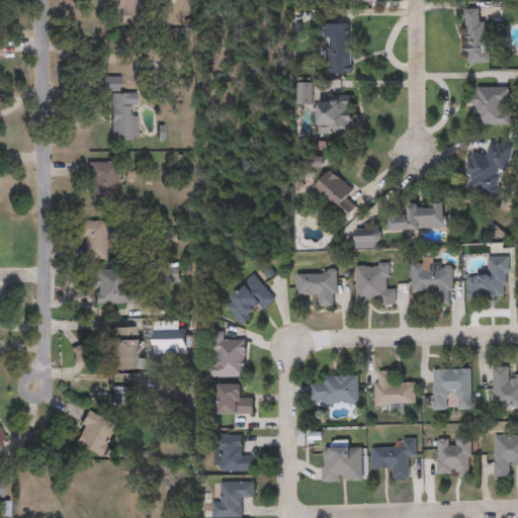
[(139,0),(139,26),(119,26),(119,0),(139,0)]
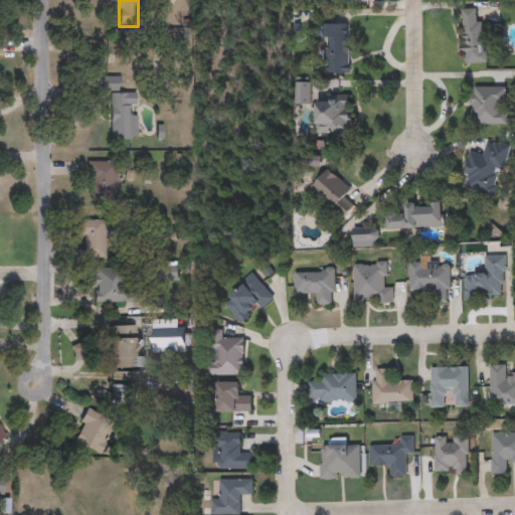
[(461,10),(477,10),(477,22),(485,22),(486,63),(462,64),(461,10)]
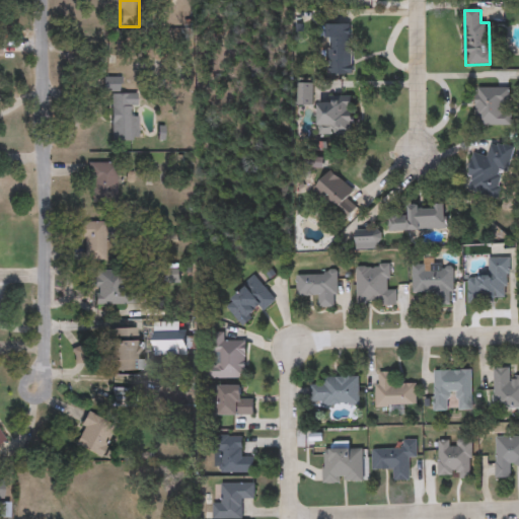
[(351,25),(351,75),(327,75),(327,25),(351,25)]
